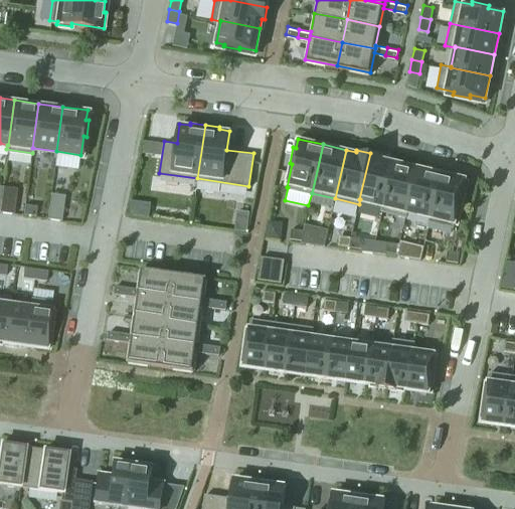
[(384,156),(370,153),(359,199),(360,199),(382,204),(383,204),(393,161),(384,159),(384,156)]
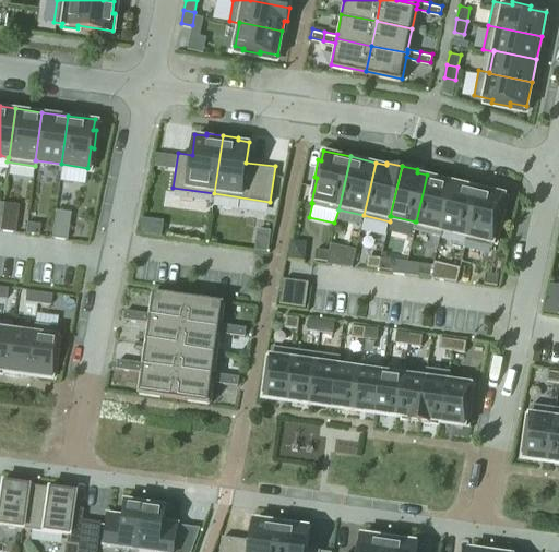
[(416,222),(415,222),(414,227),(441,234),(442,228),(441,228),(452,180),(427,175),(416,222)]
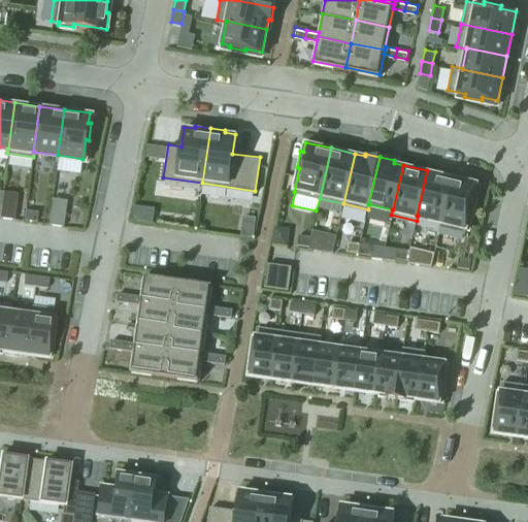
[(418,216),(440,221),(452,176),(427,170),(417,216),(418,216)]
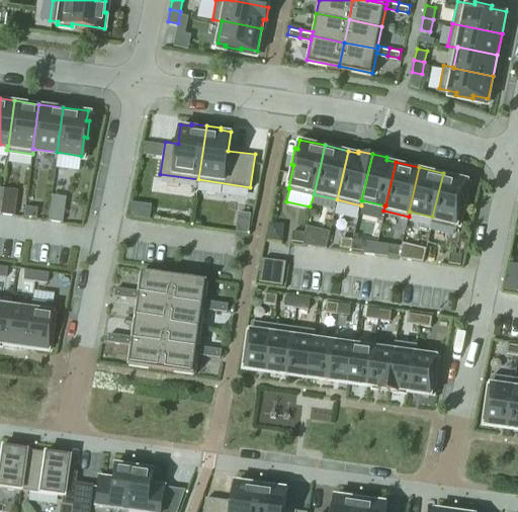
[(467,179),(443,173),(432,217),(430,222),(456,228),(461,204),(464,205),(468,189),(465,188),(467,179)]
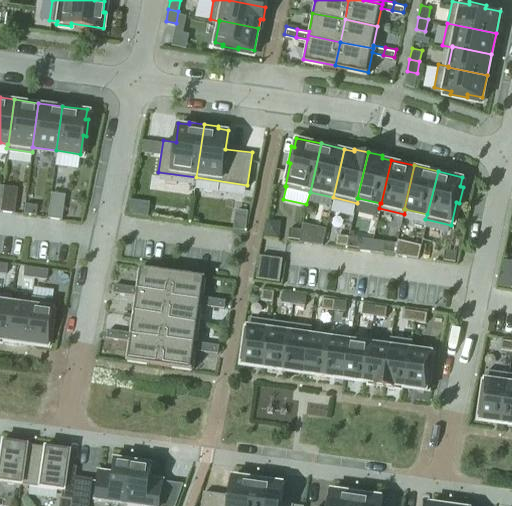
[(1,196),(0,201),(0,208),(13,210),(16,185),(3,183),(1,196)]
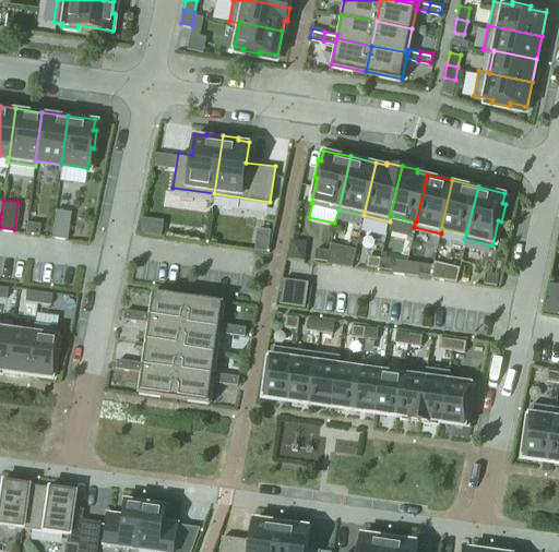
[(55,207),(51,235),(66,237),(70,210),(55,207)]
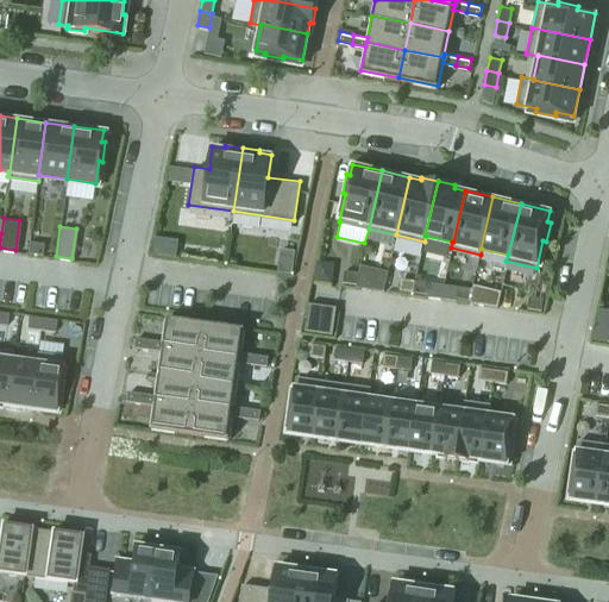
[(29,239),(27,251),(42,252),(43,240),(29,239)]
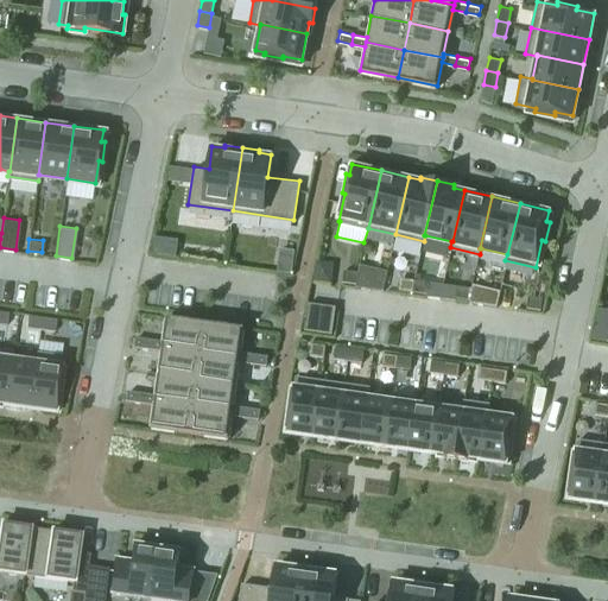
[(356,282),(355,284),(371,285),(375,267),(359,263),(358,270),(356,282)]
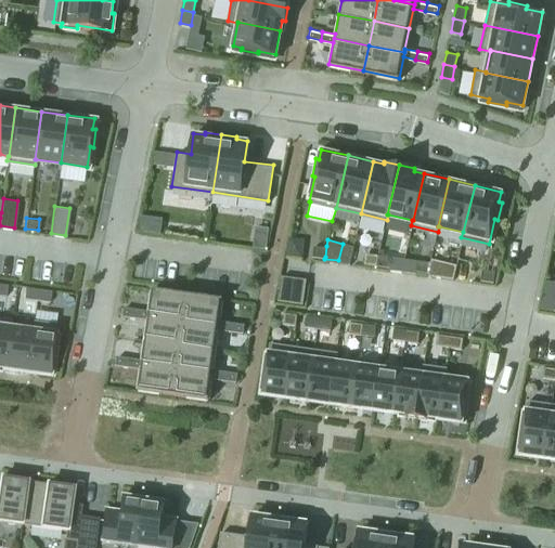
[(312,255),(325,257),(326,246),(313,244),(312,255)]
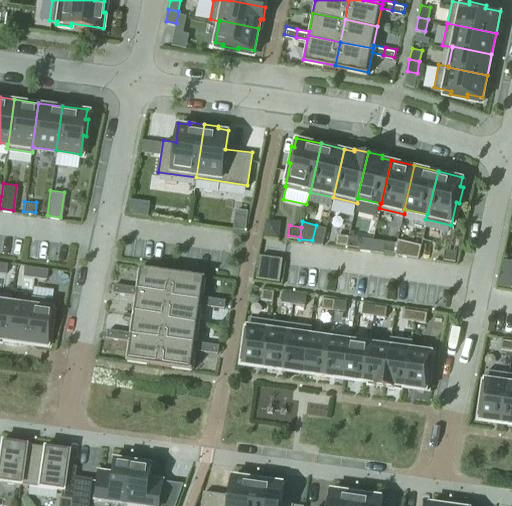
[(336,242),(347,243),(349,233),(337,232),(336,242)]
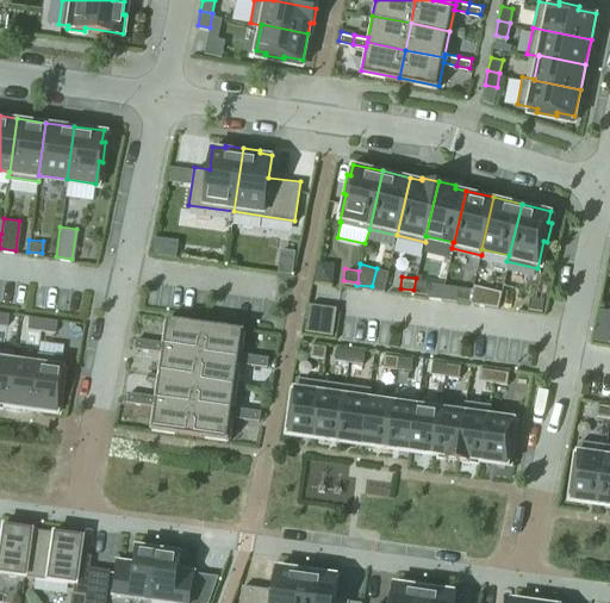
[(430,280),(416,278),(414,290),(428,292),(430,280)]
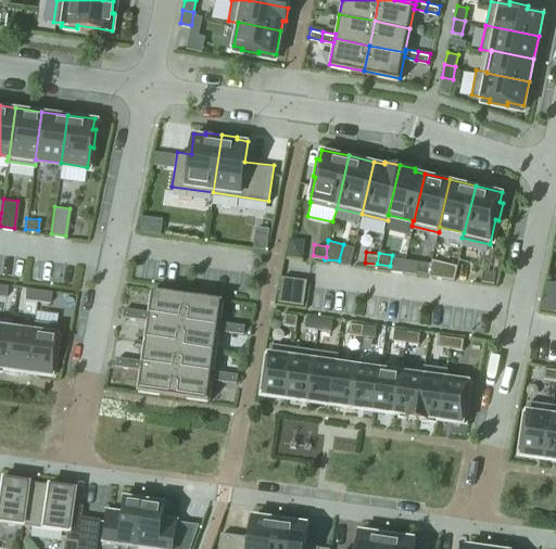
[(431,260),(429,271),(442,273),(443,263),(444,259),(431,257),(431,260)]
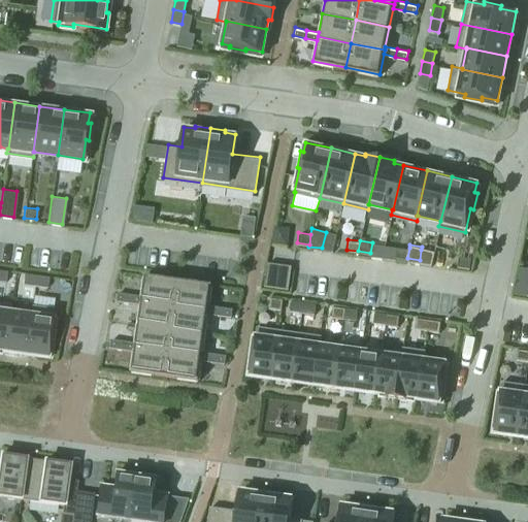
[(397,246),(395,256),(407,258),(409,248),(397,246)]
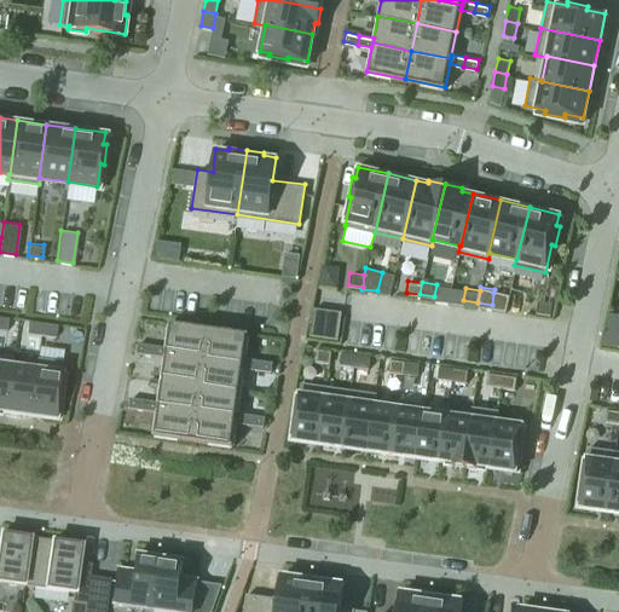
[(537,299),(536,311),(550,312),(551,301),(537,299)]
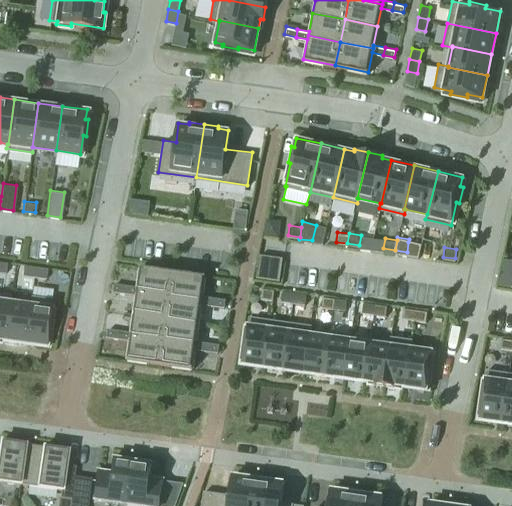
[(259,253),(256,276),(280,279),(283,256),(259,253)]
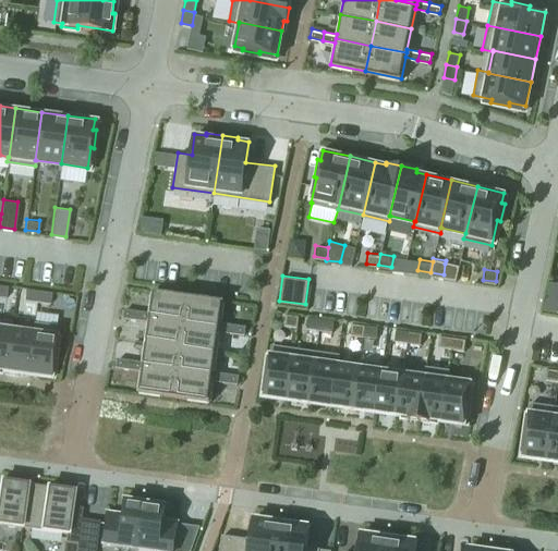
[(37,300),(38,289),(25,286),(24,297),(37,300)]
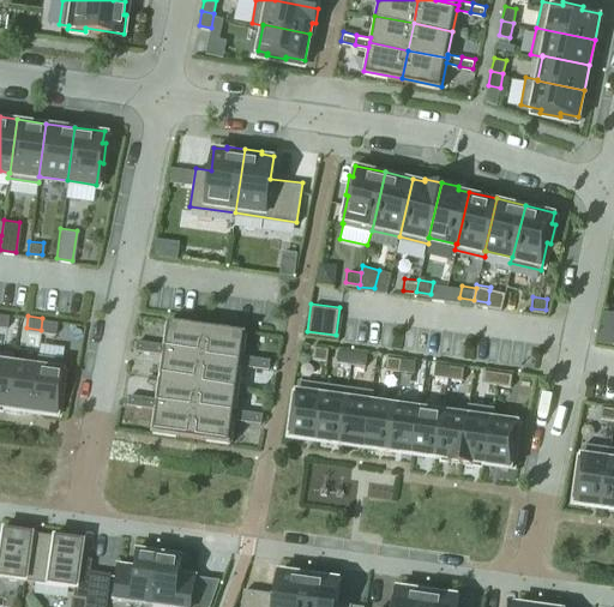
[(42,318),(41,330),(54,332),(56,320),(42,318)]
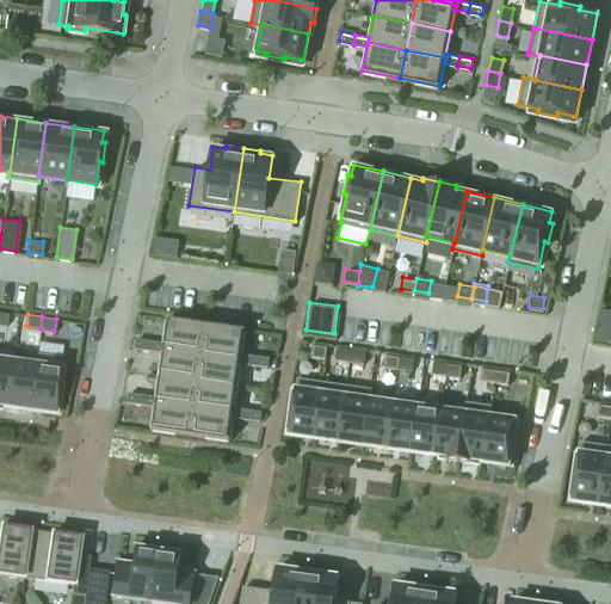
[(167,316),(164,340),(162,345),(202,351),(205,322),(167,316)]
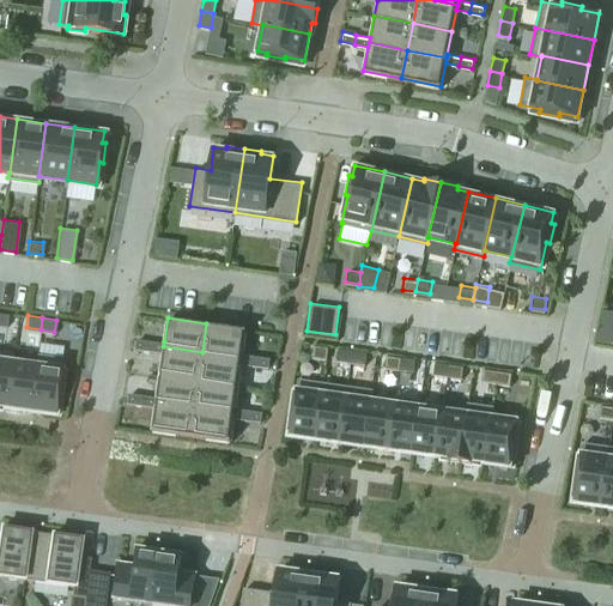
[(255,364),(256,355),(242,352),(246,329),(206,323),(202,352),(242,357),(241,362),(255,364)]
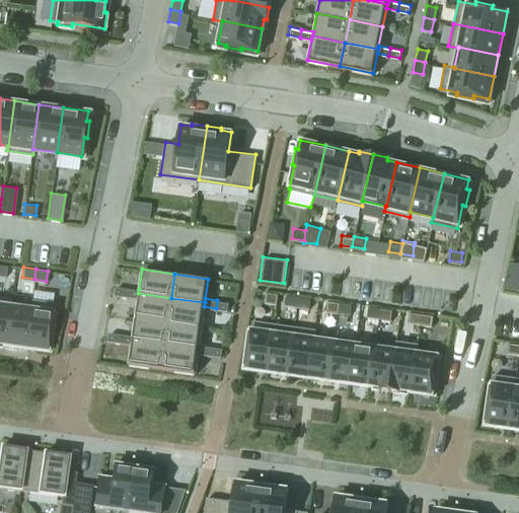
[(518,275),(508,274),(506,286),(518,289),(518,286),(518,275)]
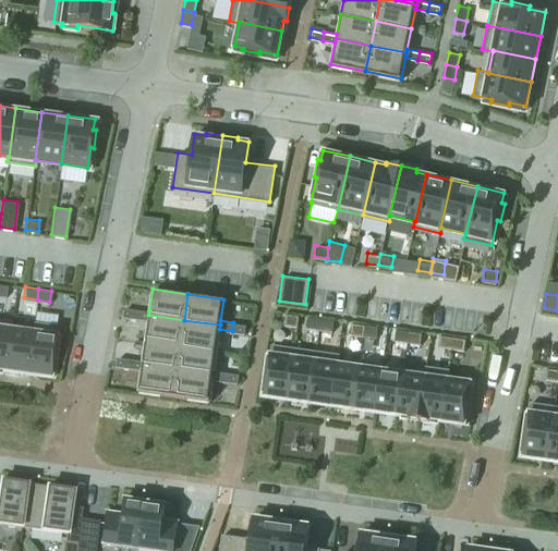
[(135,318),(136,309),(124,307),(123,316),(135,318)]
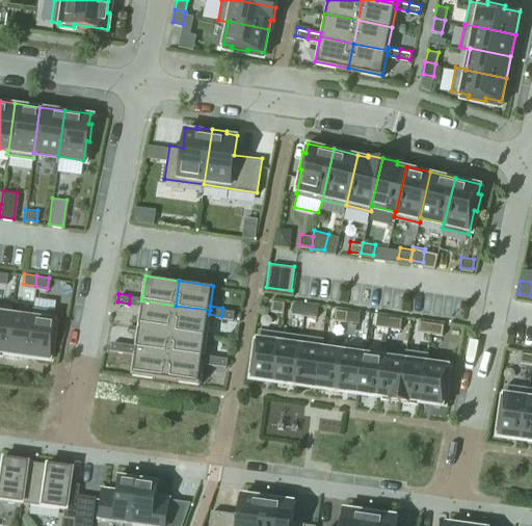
[(173,329),(176,306),(141,300),(142,296),(130,295),(129,304),(141,305),(138,324),(173,329)]
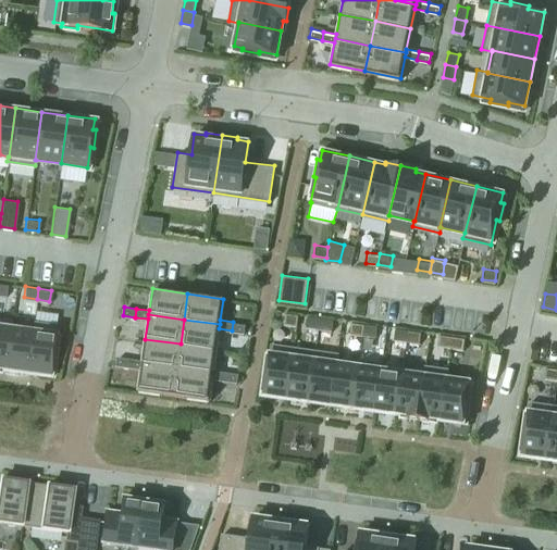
[(285,312),(284,323),(297,324),(298,313),(285,312)]
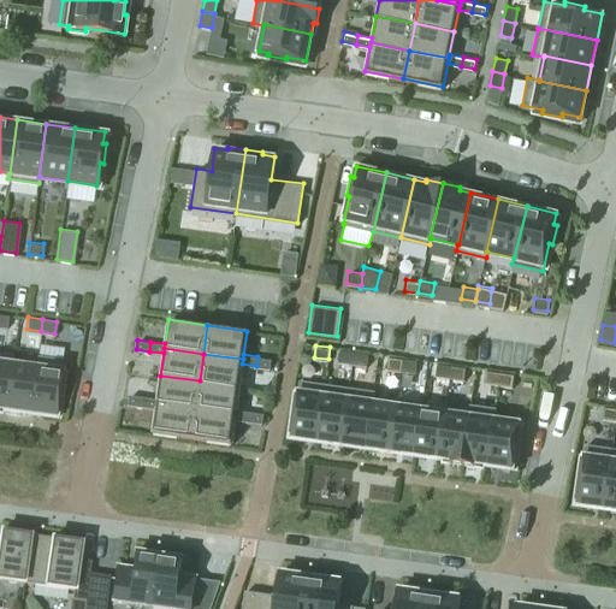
[(353,362),(354,350),(339,349),(338,360),(353,362)]
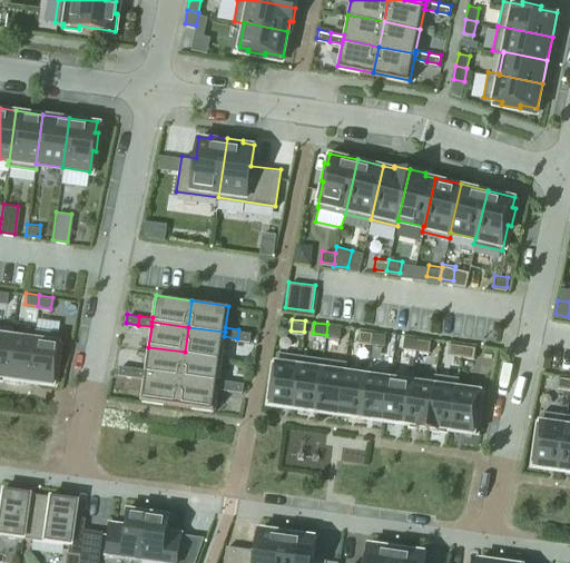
[(327,324),(326,335),(340,337),(341,326),(327,324)]
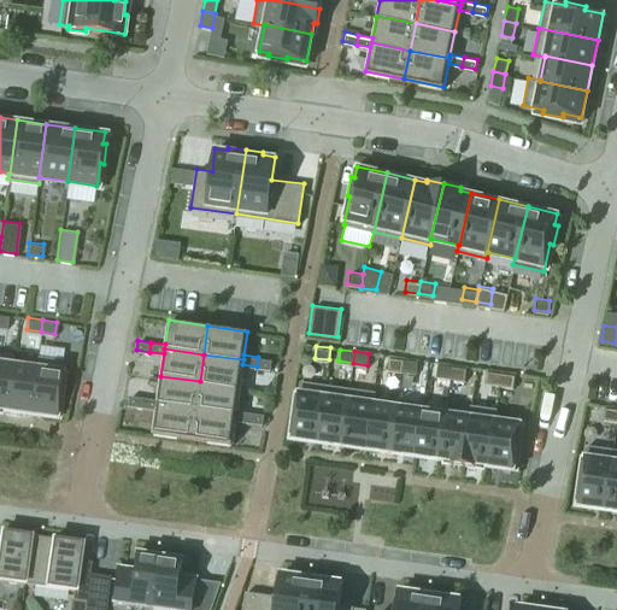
[(36,355),(35,365),(36,365),(29,411),(56,415),(57,399),(60,399),(64,380),(60,379),(63,358),(36,355)]
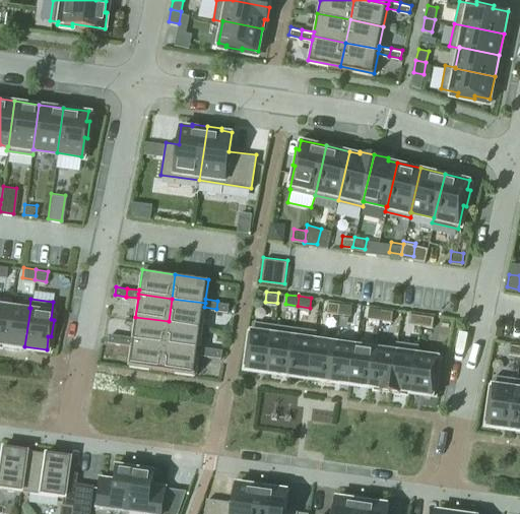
[(202,326),(204,307),(205,303),(172,299),(169,321),(202,326)]
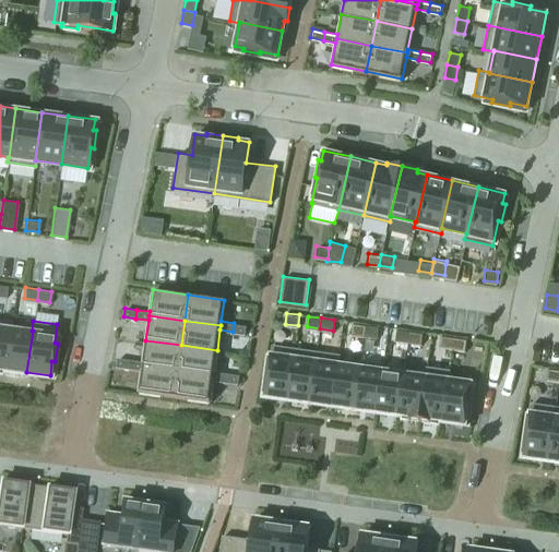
[(364,335),(366,324),(353,322),(351,333),(364,335)]
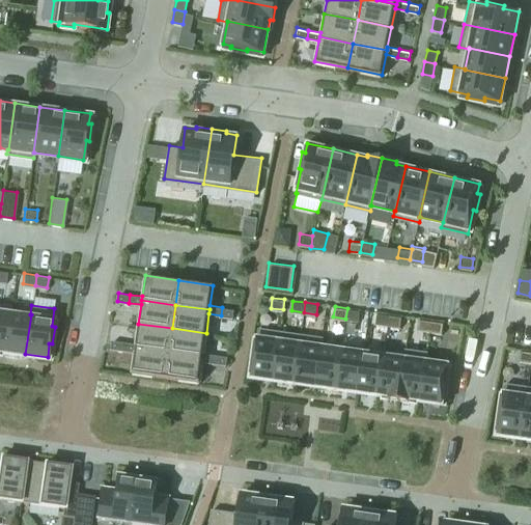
[(233,309),(222,307),(221,315),(232,318),(233,309)]
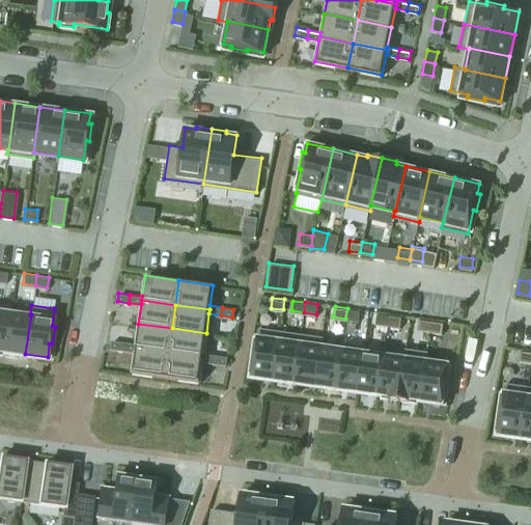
[(347,308),(345,319),(358,321),(359,310),(347,308)]
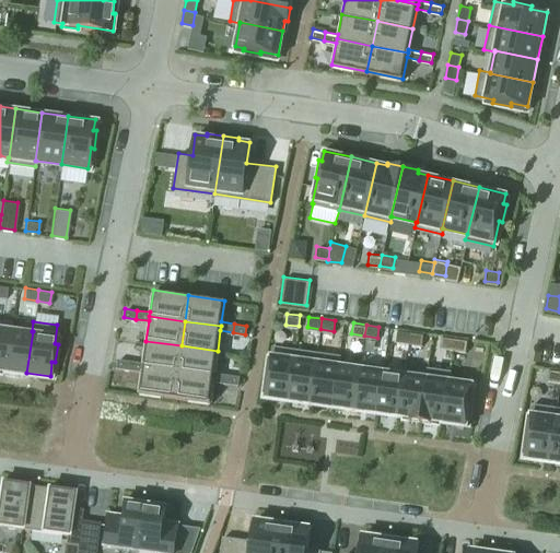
[(0,368),(4,369),(10,329),(0,327),(0,368)]
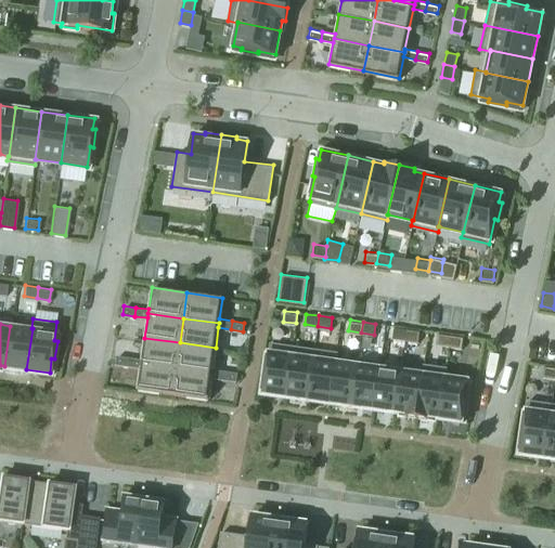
[(10,326),(4,366),(26,369),(33,328),(31,328),(10,326)]
